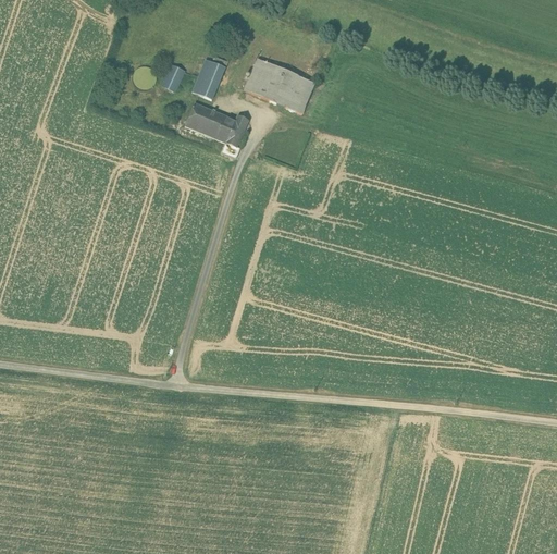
[(316,82),(257,58),(244,88),(302,113),(316,82)]
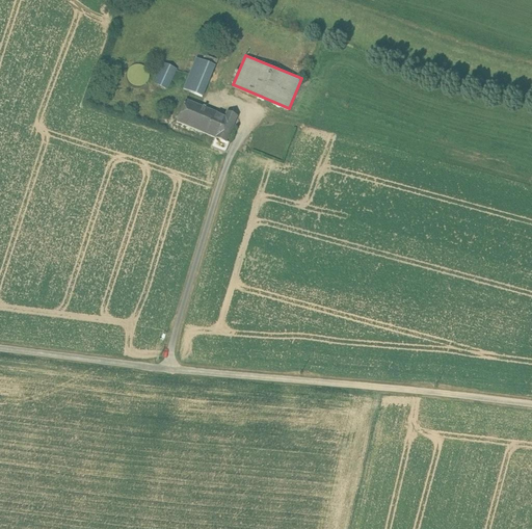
[(214,64),(196,56),(183,86),(202,94),(214,64)]
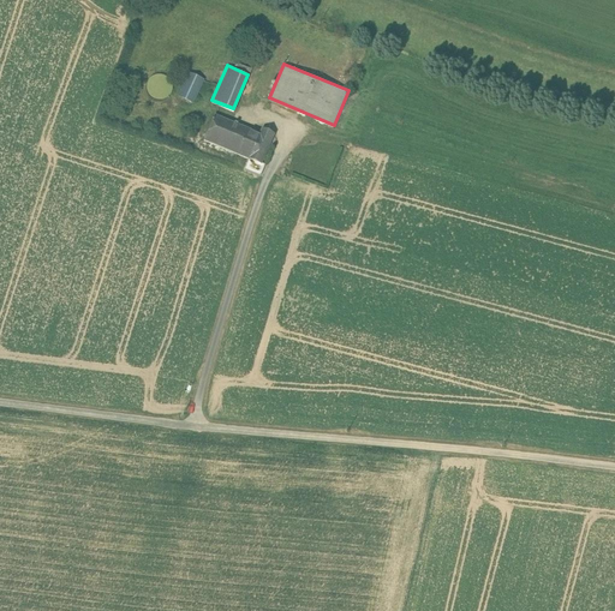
[(172,90),(172,85),(171,79),(168,76),(163,73),(159,72),(154,73),(149,76),(147,81),(145,85),(147,90),(149,95),(154,97),(159,99),(165,97),(168,95),(172,90)]
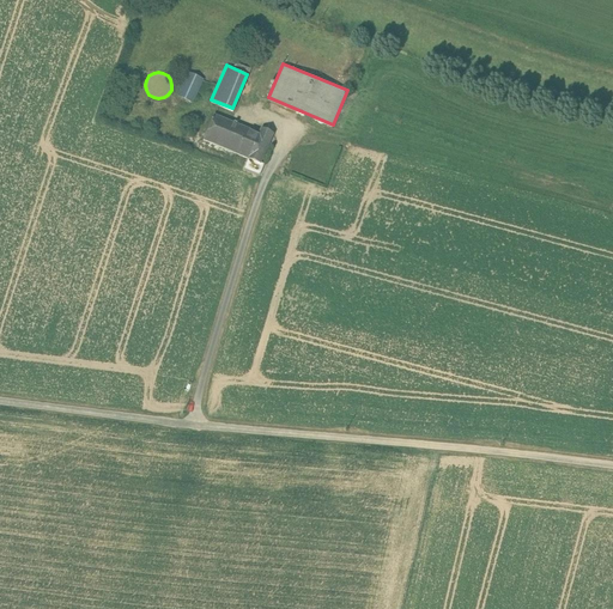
[(189,72),(178,93),(192,99),(201,77),(189,72)]
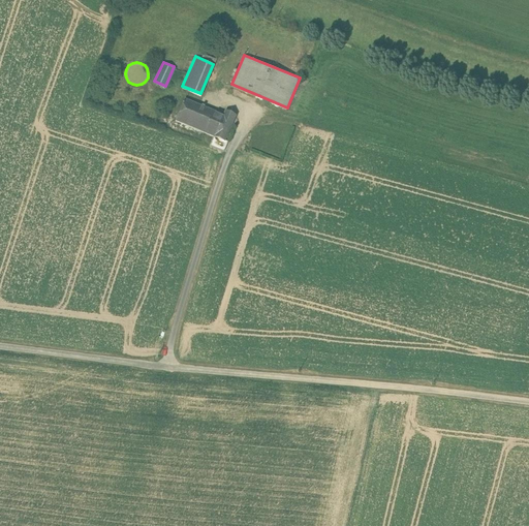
[(214,109),(184,97),(176,118),(205,130),(214,109)]
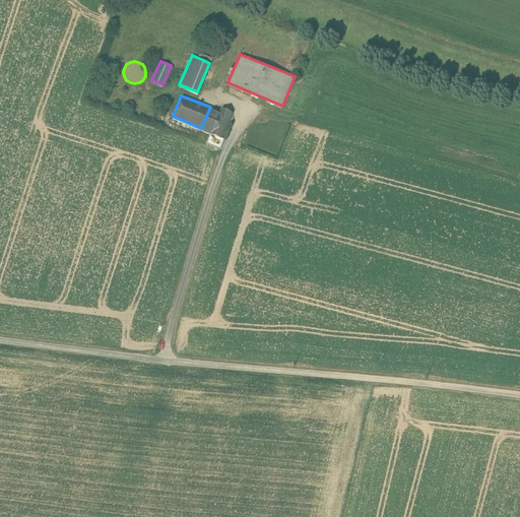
[(220,112),(210,107),(201,128),(210,132),(206,141),(220,147),(224,137),(220,136),(231,112),(222,108),(220,112)]
